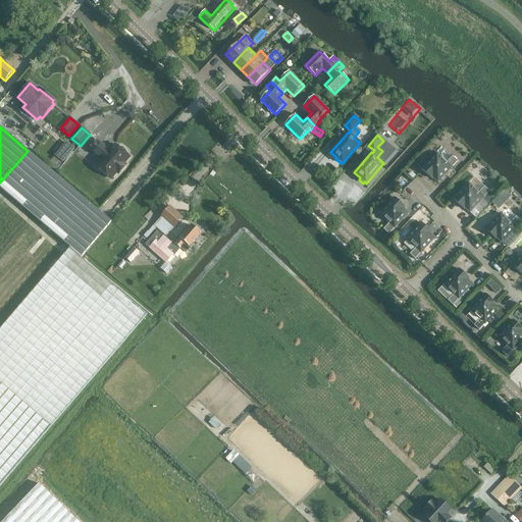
[(52,159),(61,167),(76,148),(67,140),(52,159)]
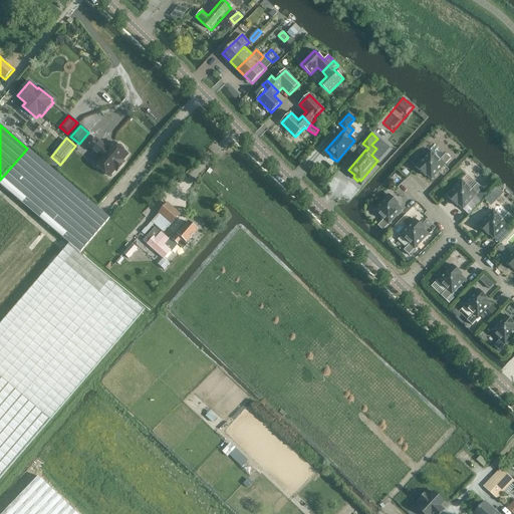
[(114,170),(116,171),(123,163),(122,161),(127,155),(125,152),(125,150),(124,149),(123,147),(121,146),(120,145),(118,145),(116,145),(113,143),(110,147),(109,146),(107,147),(106,148),(96,139),(89,148),(101,158),(95,164),(109,176),(114,170)]
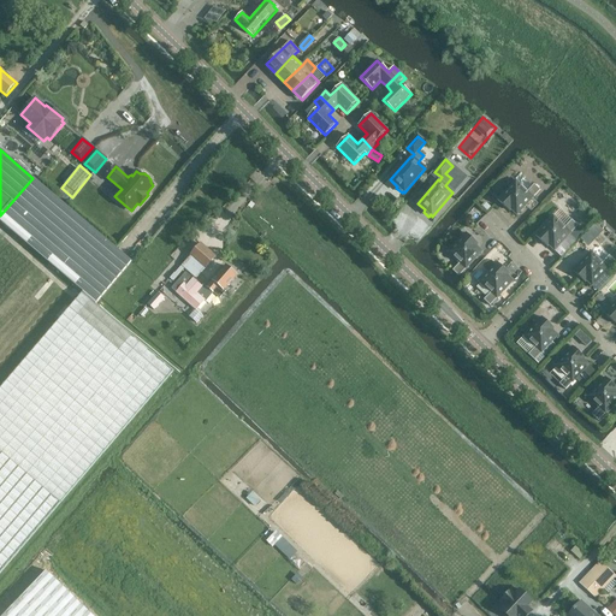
[(99,232),(33,178),(0,215),(0,221),(82,292),(0,389),(0,574),(175,371),(96,304),(132,261),(99,232)]
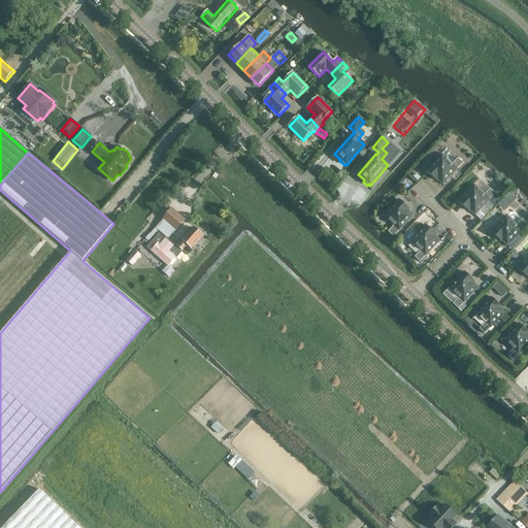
[(443,185),(463,163),(458,158),(452,164),(442,155),(427,171),(437,182),(438,179),(443,185)]
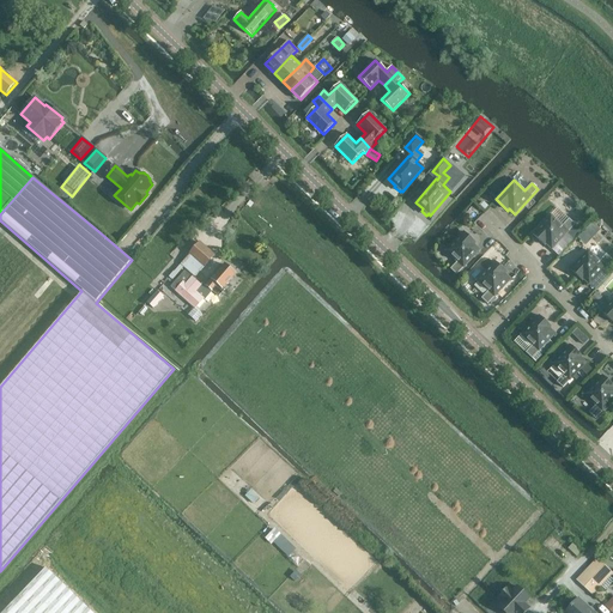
[(552,249),(576,225),(569,219),(563,226),(551,216),(533,235),(545,246),(546,244),(552,249)]
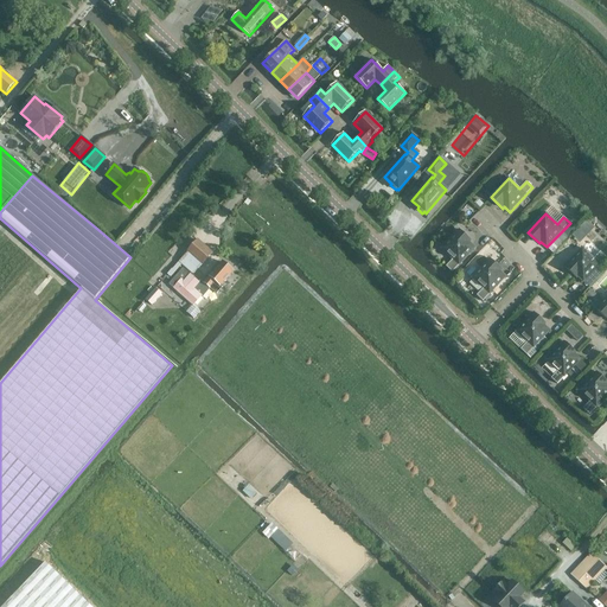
[(453,273),(475,248),(470,242),(472,241),(460,230),(441,249),(453,260),(446,267),(453,273)]
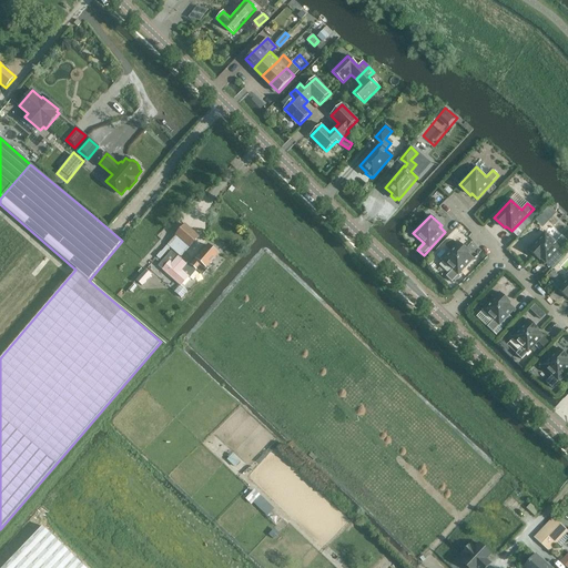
[(181,256),(199,236),(185,225),(168,245),(181,256)]
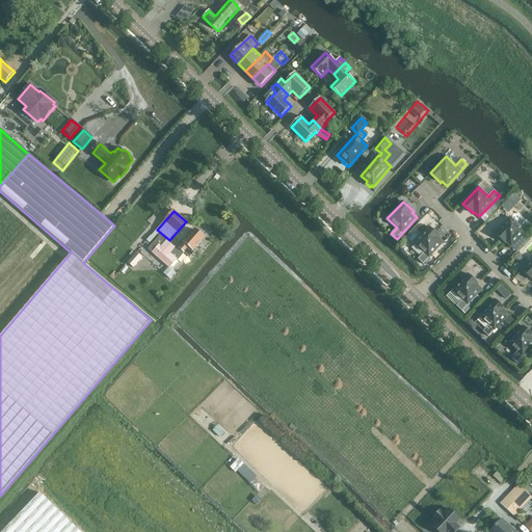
[(511,247),(531,225),(527,220),(521,227),(510,217),(495,234),(505,244),(506,242),(511,247)]
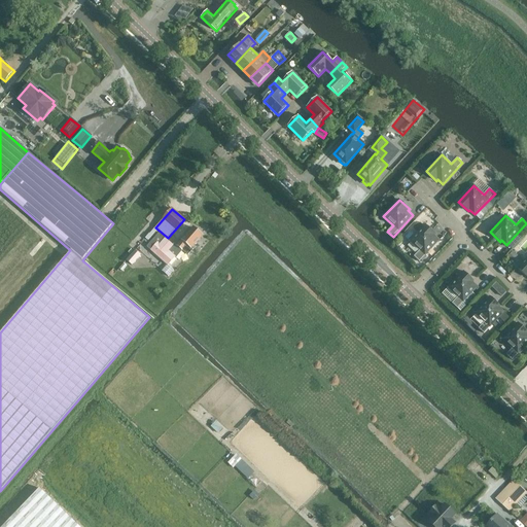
[(419,261),(440,240),(434,236),(435,235),(425,224),(410,241),(420,250),(414,256),(419,261)]
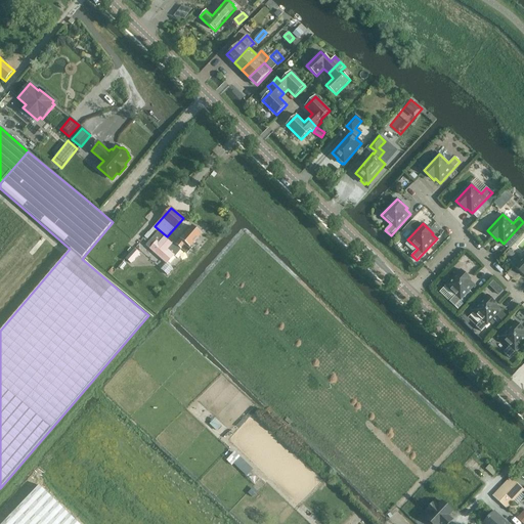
[(191,246),(202,234),(192,226),(176,245),(173,243),(171,245),(164,238),(165,237),(162,234),(159,236),(160,237),(149,249),(167,264),(174,256),(175,257),(182,249),(187,253),(192,247),(191,246)]
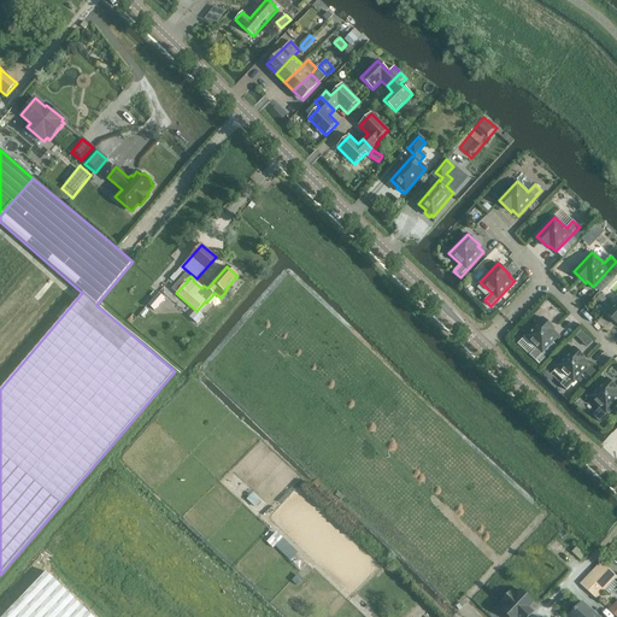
[(184,278),(188,274),(181,268),(170,278),(177,285),(183,277),(184,278)]
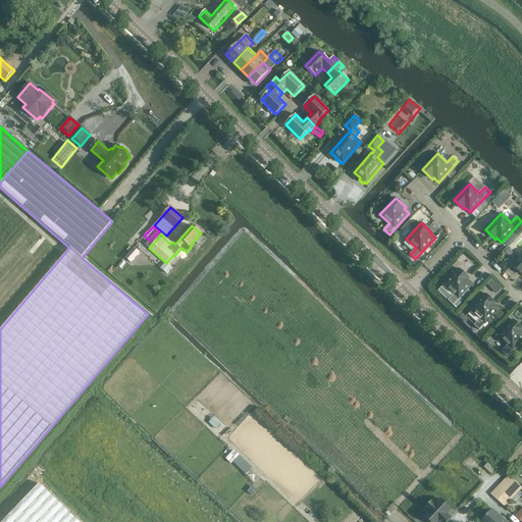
[(125,257),(131,262),(140,252),(134,248),(125,257)]
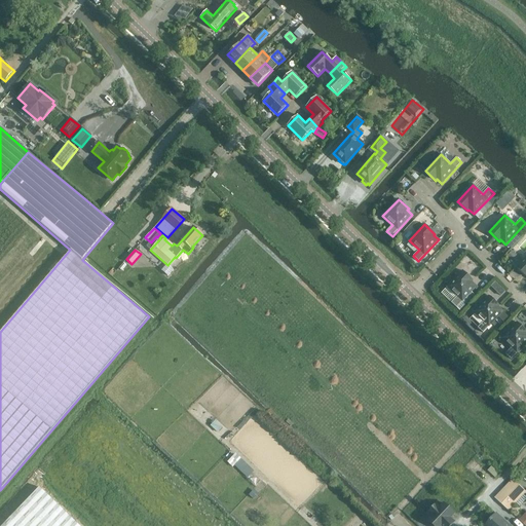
[(525,257),(516,267),(525,276),(525,257)]
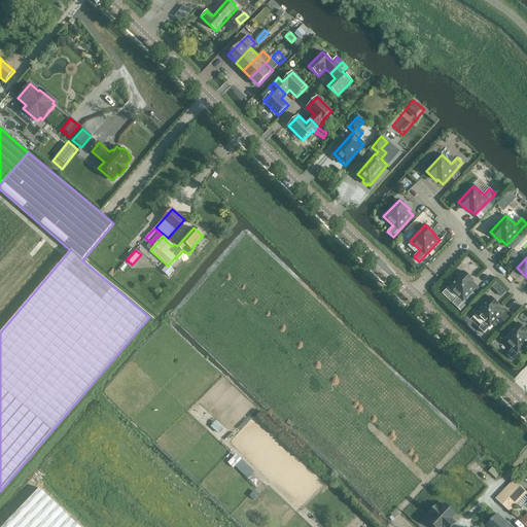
[(457,308),(478,287),(472,282),(473,281),(463,271),(448,288),(458,297),(452,303),(457,308)]
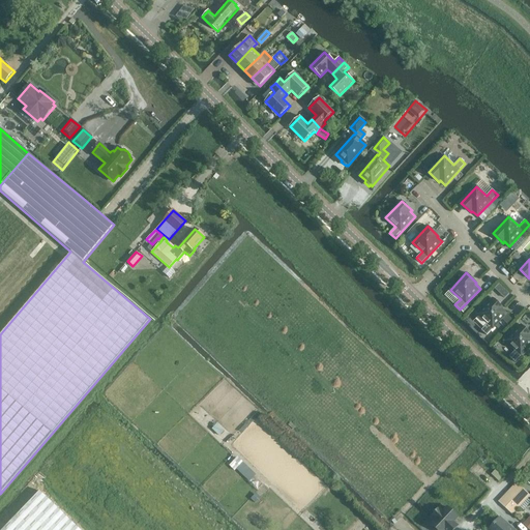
[(487,335),(507,314),(502,310),(503,307),(493,298),(477,315),(488,324),(481,330),(487,335)]
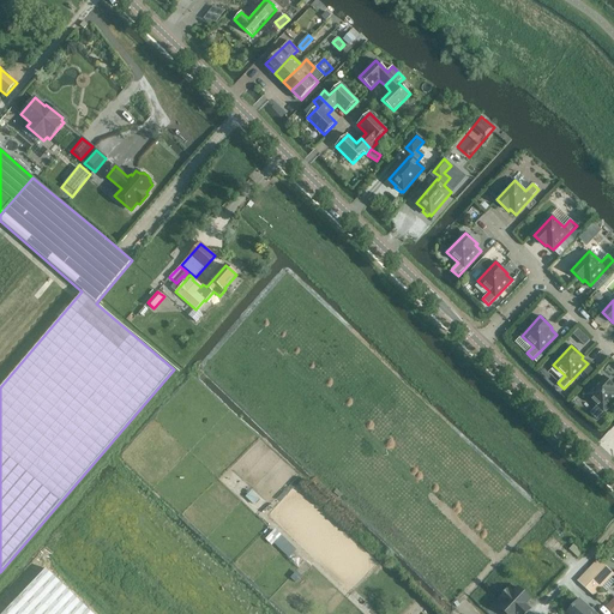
[(596,419),(613,401),(613,385),(603,375),(585,396),(597,407),(590,413),(596,419)]
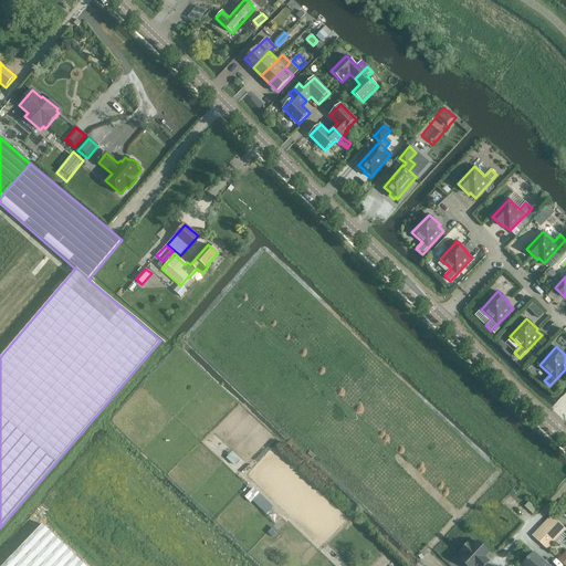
[(239,460),(231,453),(227,458),(234,464),(239,460)]
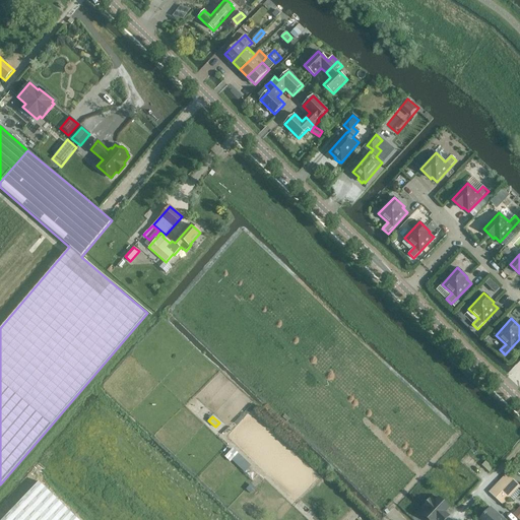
[(249,466),(237,455),(232,460),(244,471),(249,466)]
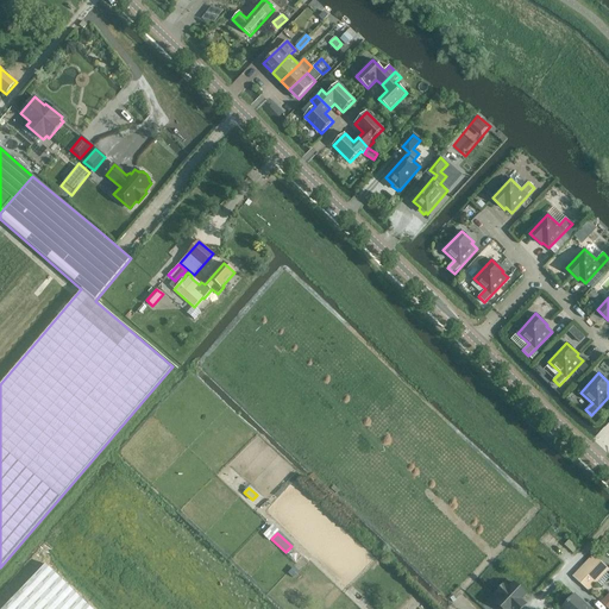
[(573,553),(581,546),(573,540),(566,547),(573,553)]
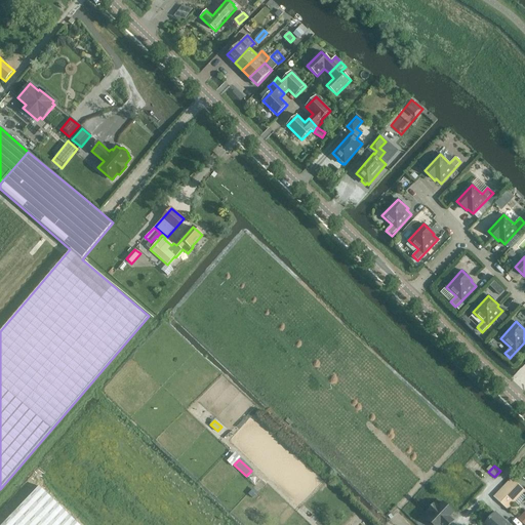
[(508,510),(524,492),(511,479),(503,487),(505,488),(499,493),(498,492),(493,497),(508,510)]
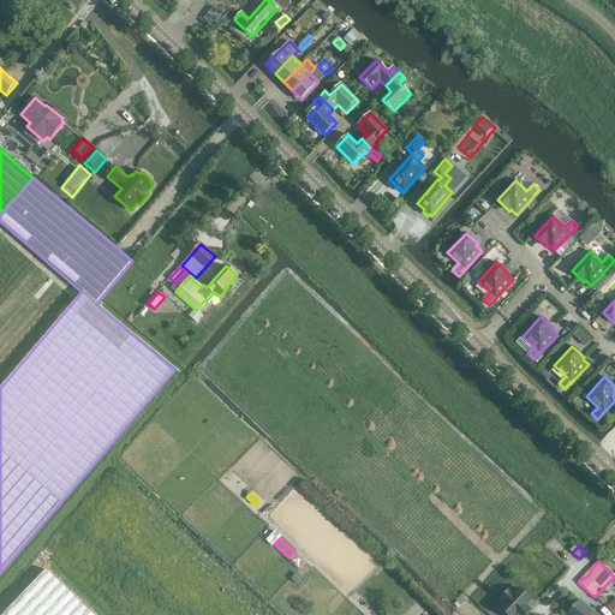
[(93,614),(46,569),(0,614),(93,614)]
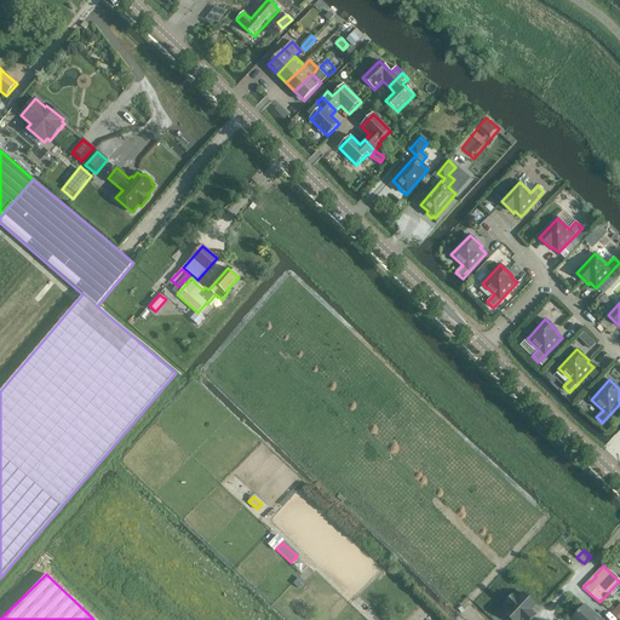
[(537,606),(535,606),(522,593),(518,597),(516,596),(515,595),(504,606),(507,609),(504,613),(511,619),(529,619),(535,614),(532,610),(537,606)]
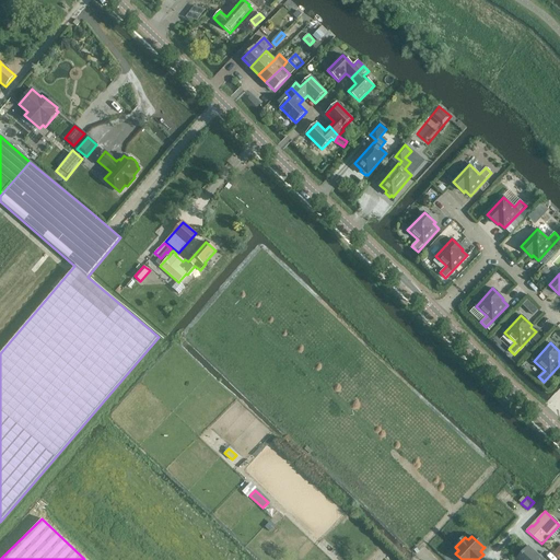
[(517,559),(515,559),(541,559),(528,547),(527,548),(523,553),(522,552),(521,553),(522,555),(517,559)]
